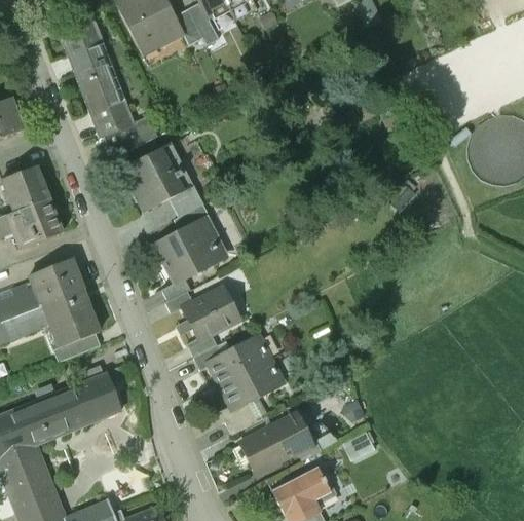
[(119,0),(117,1),(140,45),(155,38),(158,44),(184,31),(185,30),(176,12),(169,0),(119,0)]
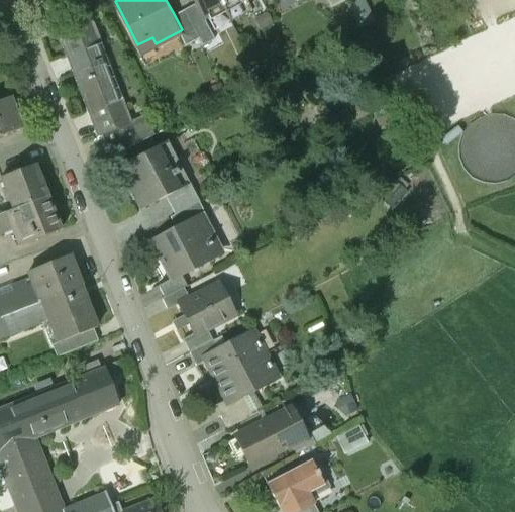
[(225,3),(223,0),(196,0),(197,1),(204,14),(205,14),(225,3)]
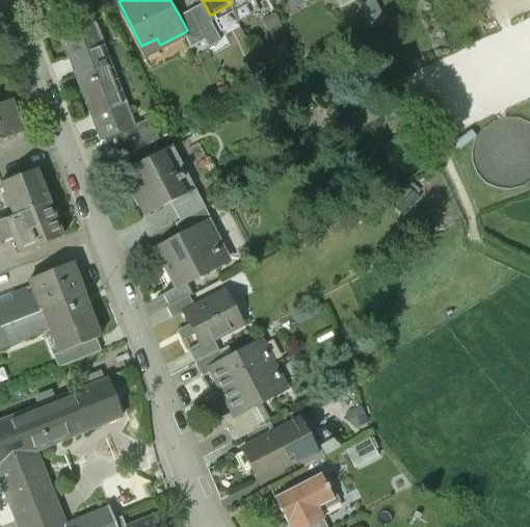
[(210,15),(203,1),(191,6),(207,36),(218,30),(211,15),(210,15)]
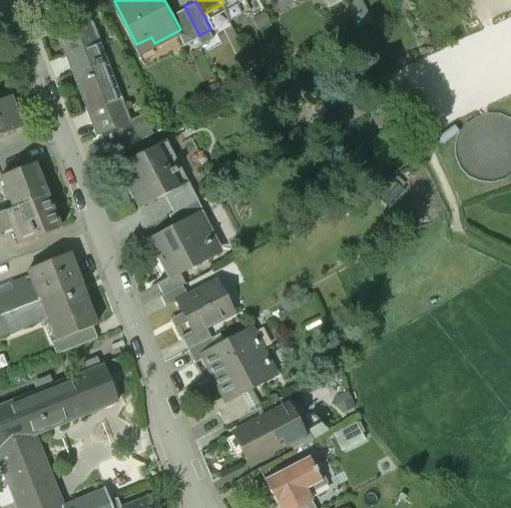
[(184,6),(183,6),(171,12),(180,29),(179,30),(185,42),(199,35),(184,6)]
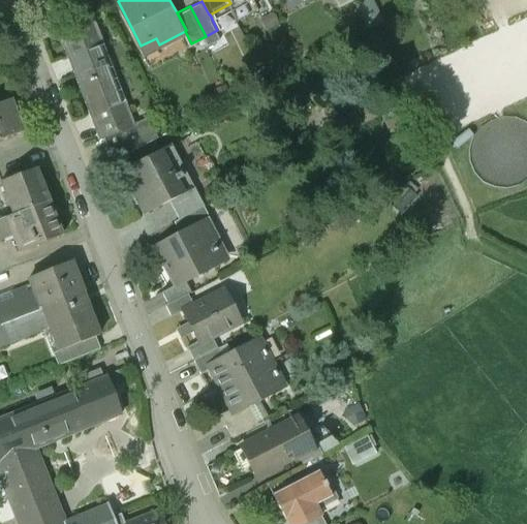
[(93,9),(59,23),(82,81),(80,81),(100,136),(135,123),(135,121),(125,125),(103,68),(114,64),(93,9)]
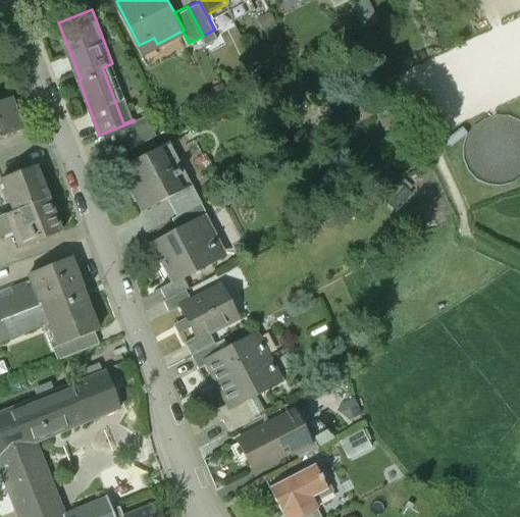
[(11,95),(0,99),(0,136),(24,127),(11,95)]
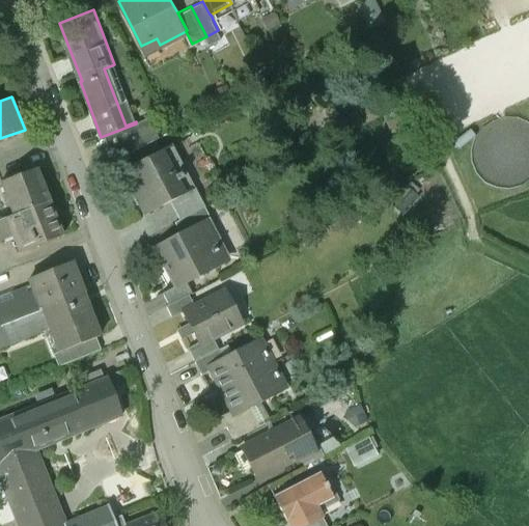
[(171,144),(124,168),(146,212),(170,199),(191,188),(190,186),(169,147),(172,145),(171,144)]
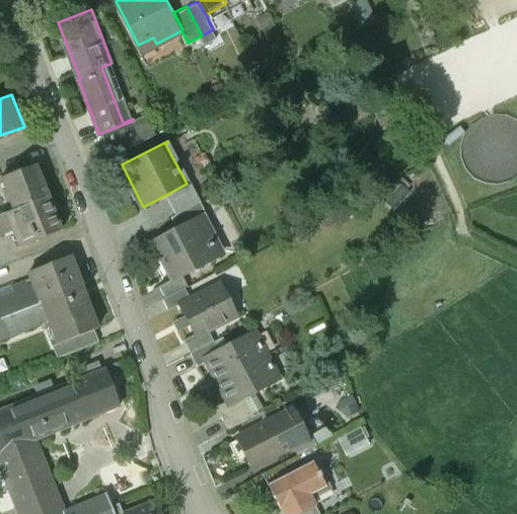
[(38,162),(3,175),(15,206),(50,192),(38,162)]
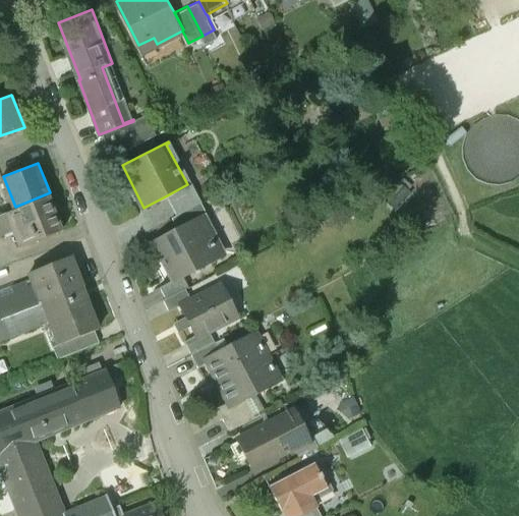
[(187,184),(167,195),(176,213),(194,204),(200,201),(190,180),(186,182),(187,184)]
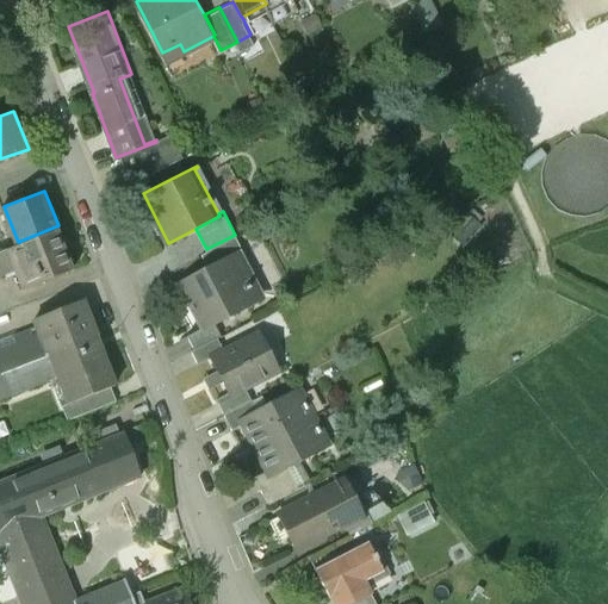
[(0,274),(18,268),(25,287),(75,268),(59,225),(18,242),(0,248),(0,274)]
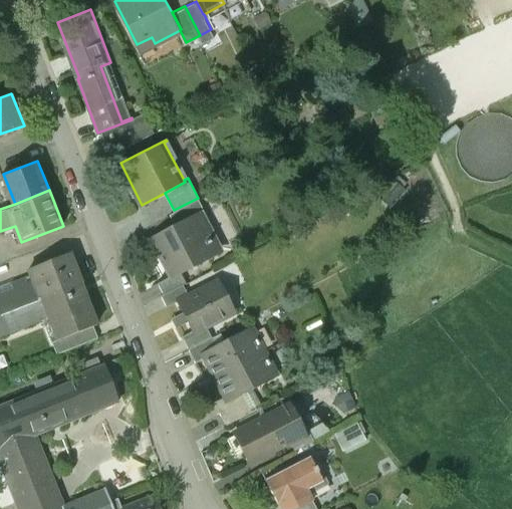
[(174,210),(169,213),(175,224),(197,212),(192,201),(174,210)]
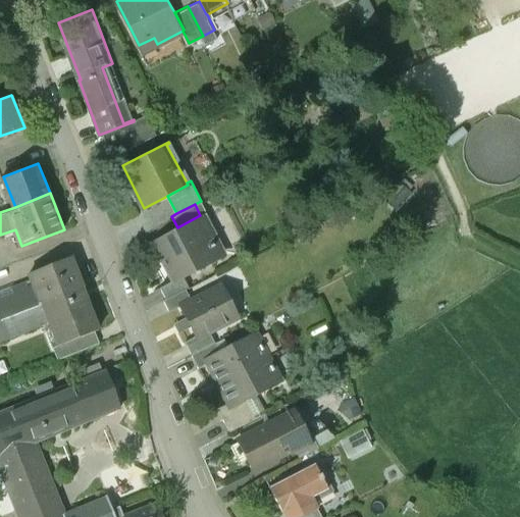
[(177,227),(153,240),(172,278),(173,280),(184,275),(204,264),(197,251),(217,241),(203,213),(200,215),(177,227)]
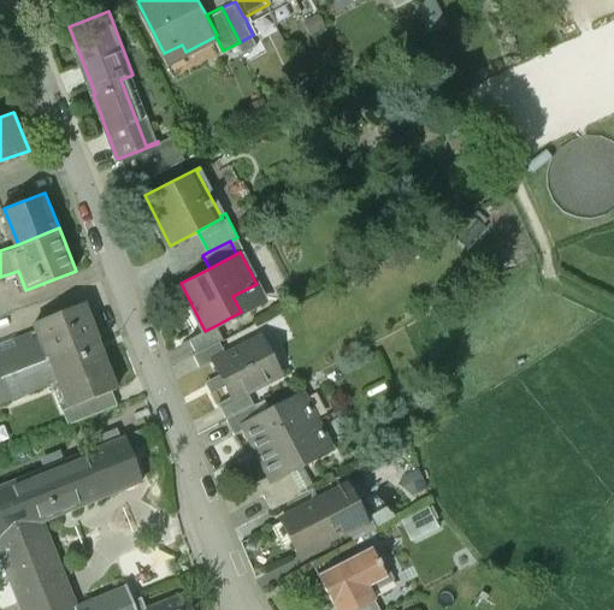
[(84,301),(35,320),(48,355),(98,336),(84,301)]
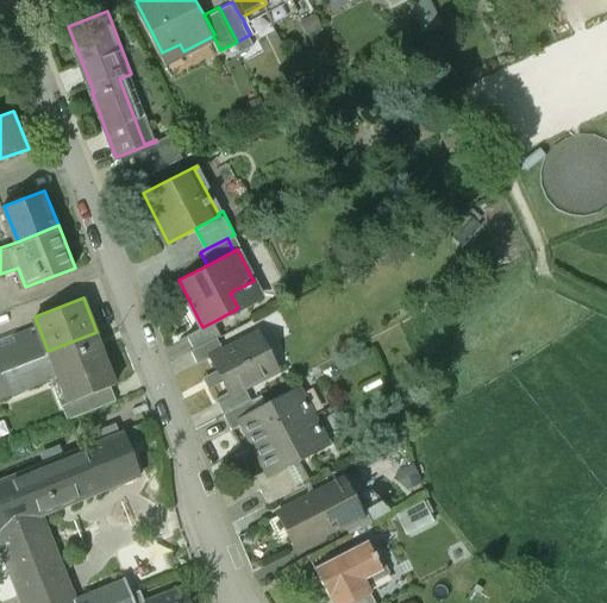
[(201,325),(186,333),(193,347),(216,334),(220,333),(214,321),(202,327),(201,325)]
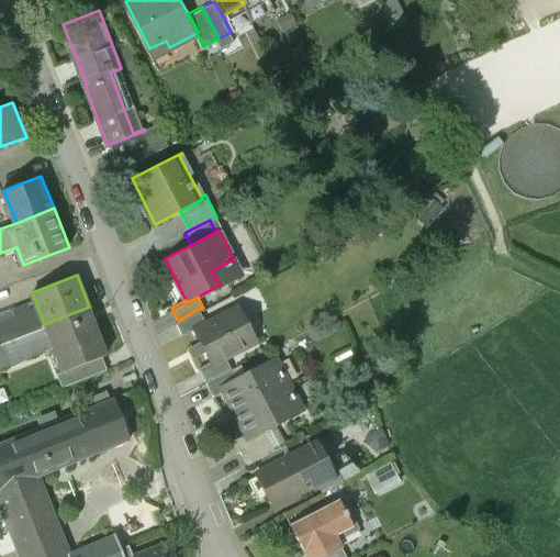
[(204,320),(193,326),(193,327),(210,359),(211,361),(225,355),(256,338),(255,336),(252,338),(235,308),(239,305),(238,303),(204,320)]
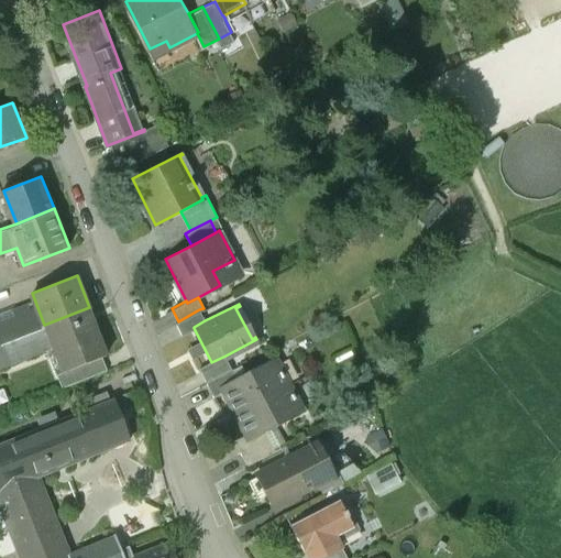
[(44,325),(0,341),(0,364),(50,348),(58,371),(103,353),(108,351),(90,307),(44,325)]
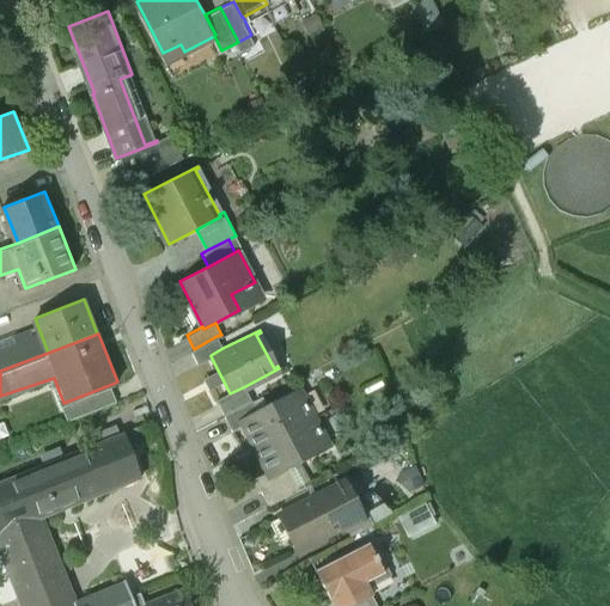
[(194,349),(191,350),(197,363),(211,356),(211,355),(223,348),(217,336),(194,349)]
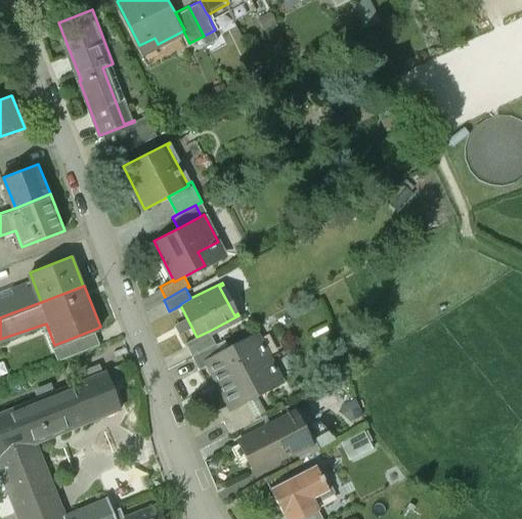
[(96,329),(54,345),(59,357),(100,341),(96,329)]
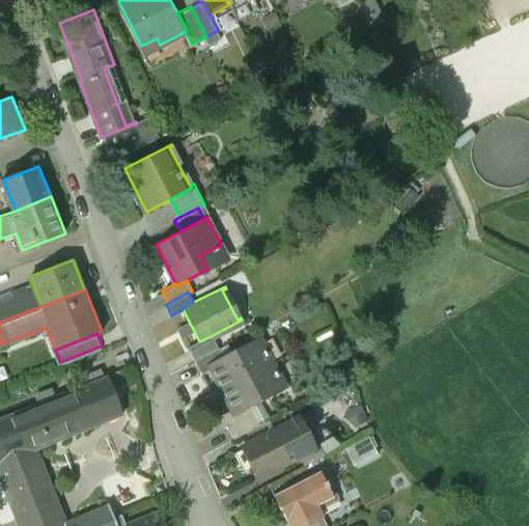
[(198,339),(188,344),(195,359),(218,347),(213,335),(199,341),(198,339)]
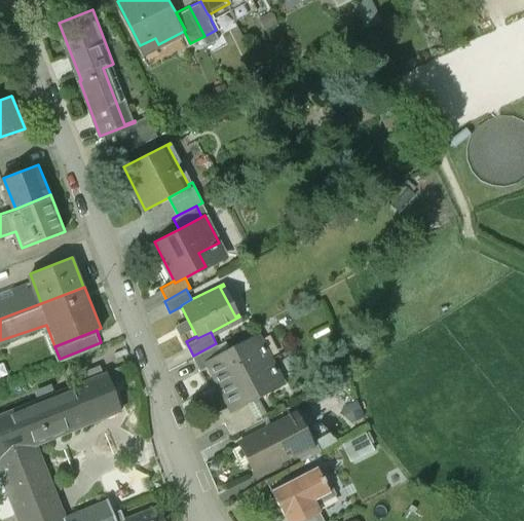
[(222,354),(209,361),(210,362),(230,402),(231,403),(245,397),(279,378),(258,335),(222,354)]
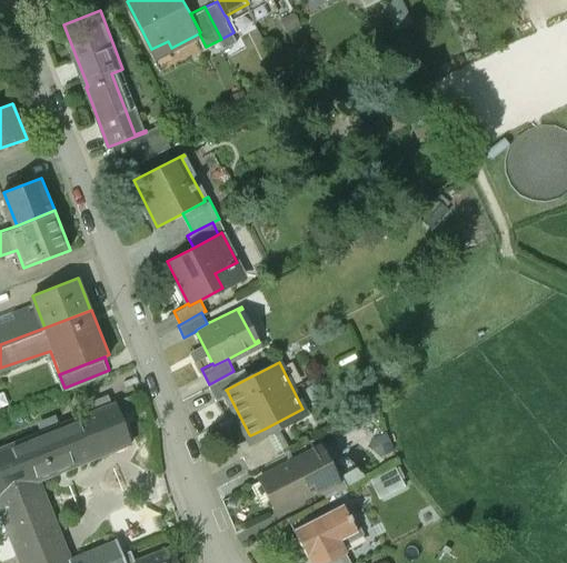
[(234,371),(209,384),(216,396),(227,391),(226,390),(240,382),(234,371)]
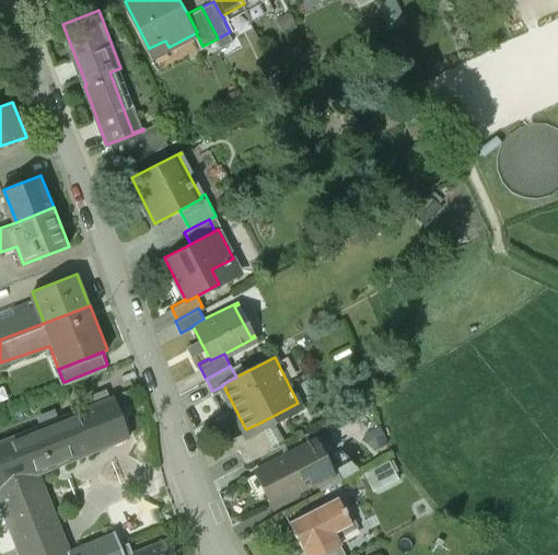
[(116,393),(0,437),(0,484),(41,469),(131,435),(116,393)]
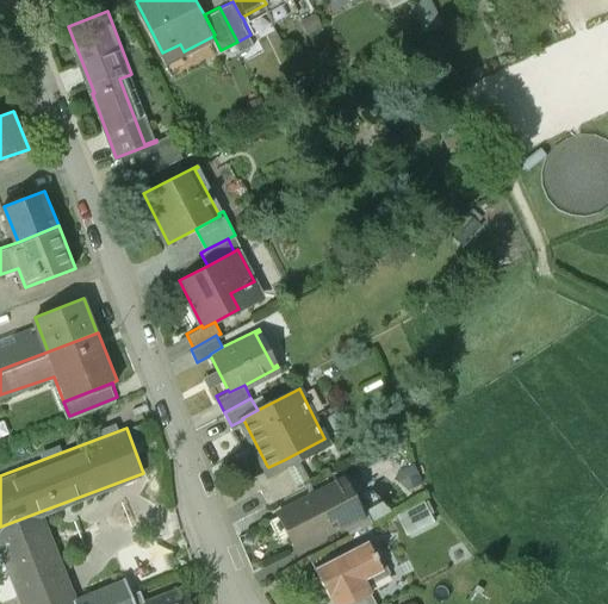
[(284,460),(268,467),(267,466),(254,473),(262,489),(291,473),(284,460)]
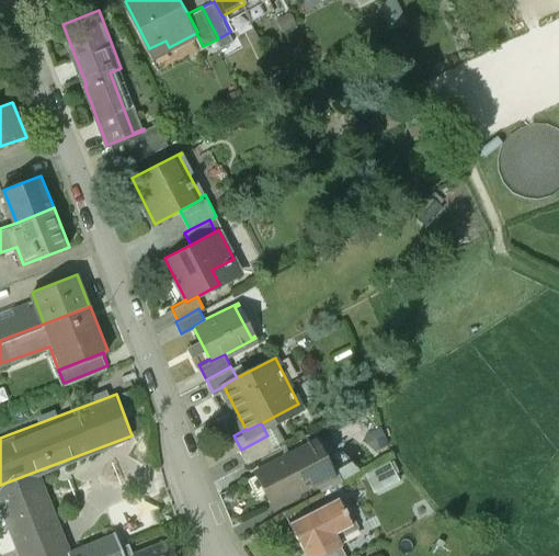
[(267,435),(241,450),(247,462),(273,447),(267,435)]
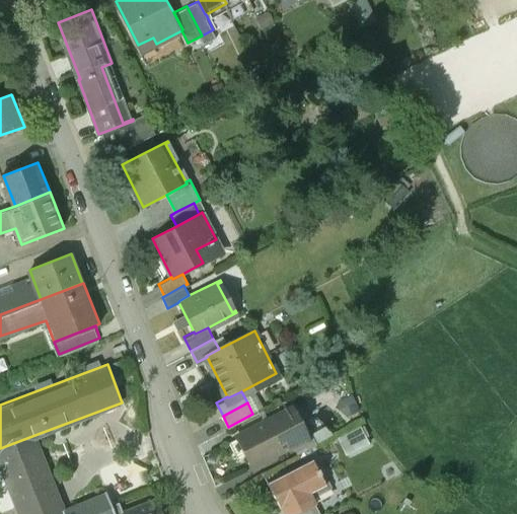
[(290,409),(239,434),(253,461),(304,435),(290,409)]
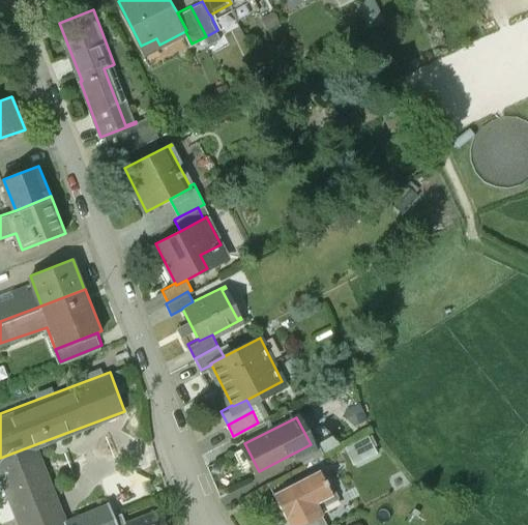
[(38,443),(0,458),(0,466),(3,475),(0,475),(0,516),(1,518),(3,519),(18,514),(22,524),(125,524),(124,520),(126,519),(123,511),(115,514),(111,501),(66,519),(38,443)]
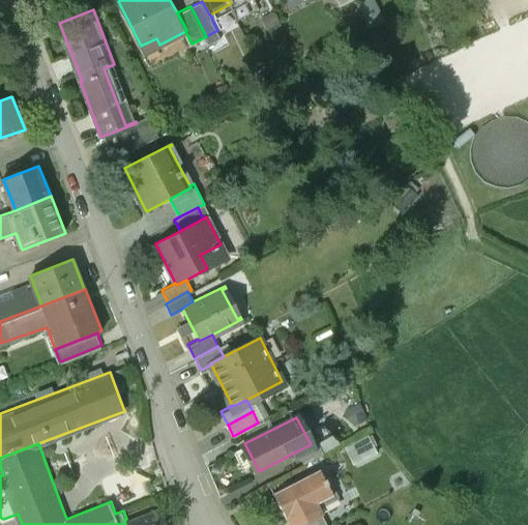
[(320,470),(273,494),(287,519),(332,495),(327,485),(329,484),(327,479),(325,480),(320,470)]
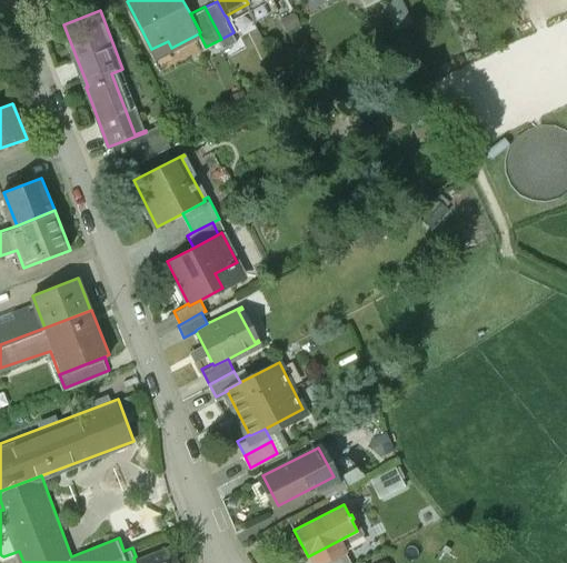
[(136,556),(133,558),(135,562),(180,562),(172,543),(136,556)]
